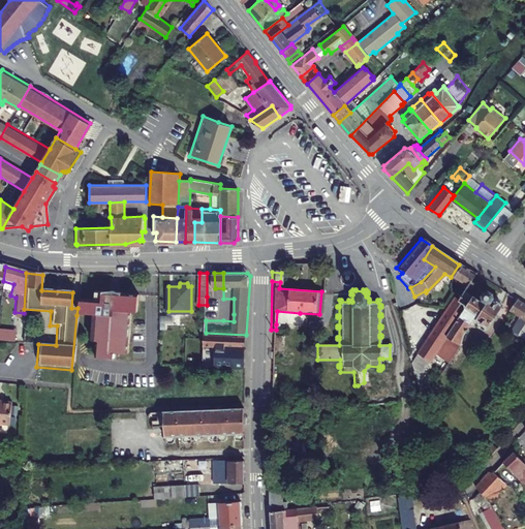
[(442,336),(457,346),(461,335),(471,319),(484,328),(492,315),(496,308),(498,306),(489,300),(490,299),(488,294),(485,292),(481,292),(479,299),(476,302),(461,291),(455,301),(462,306),(442,336)]
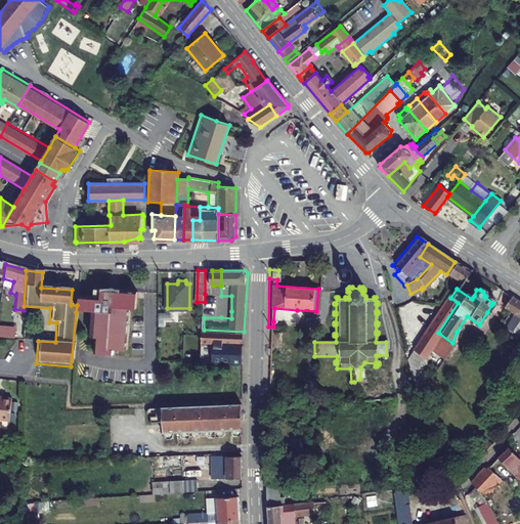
[(91,300),(77,299),(77,305),(76,312),(90,313),(88,340),(93,340),(92,356),(111,357),(111,352),(124,353),(127,311),(133,311),(134,294),(115,293),(115,297),(107,297),(109,293),(91,291),(91,300)]
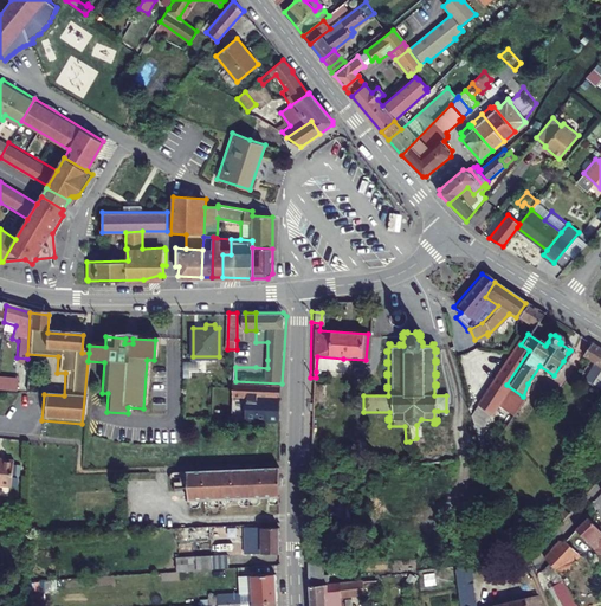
[(432,343),(434,343),(434,336),(421,336),(418,336),(419,340),(420,340),(421,341),(422,342),(422,343),(422,346),(432,346),(432,343)]
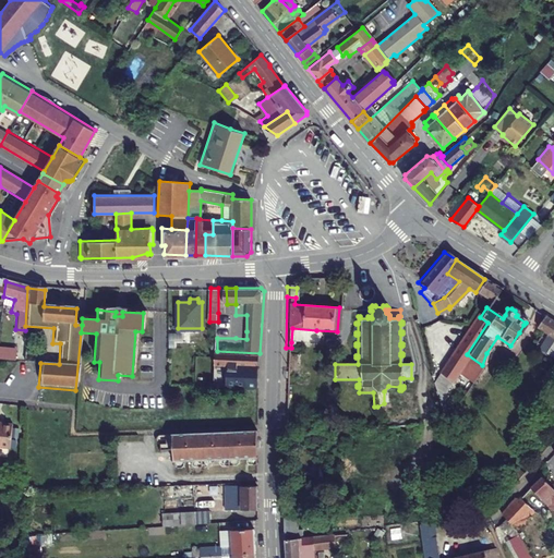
[(536,351),(543,355),(553,337),(553,322),(541,314),(533,327),(540,331),(539,332),(544,337),(536,351)]
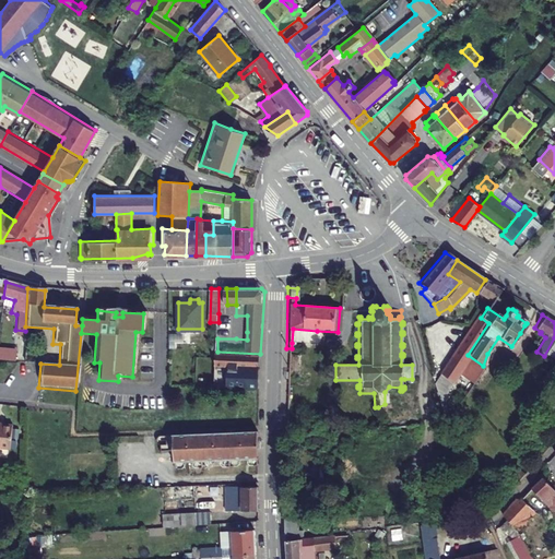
[(488,323),(481,318),(479,316),(450,358),(462,366),(457,373),(471,383),(483,366),(468,355),(488,323)]
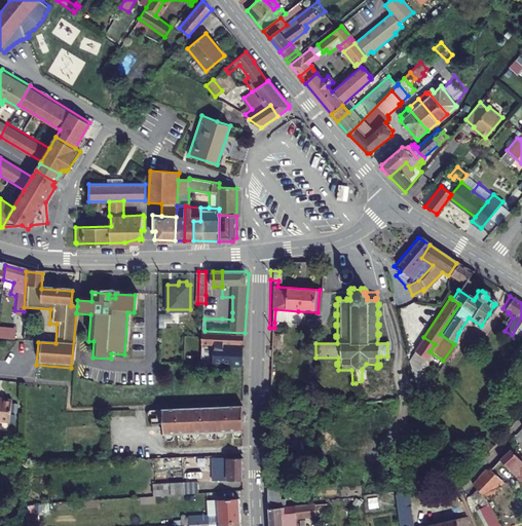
[(298,311),(275,309),(274,323),(295,324),(298,322),(298,311)]
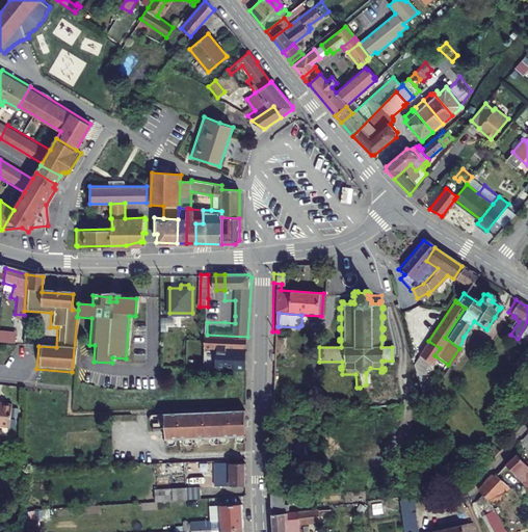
[(527,321),(518,339),(527,345),(527,342),(527,321)]
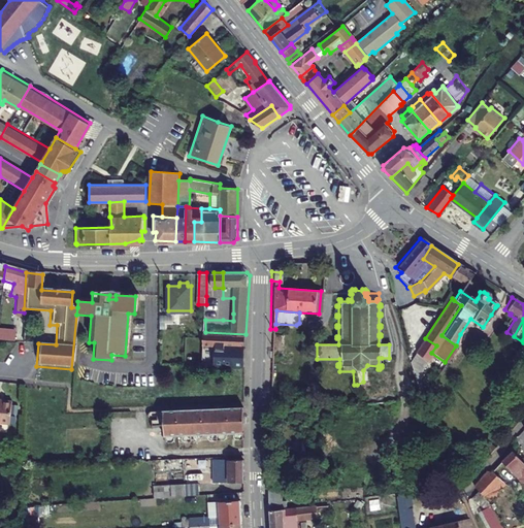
[(205,332),(204,336),(203,365),(246,366),(246,334),(205,332)]
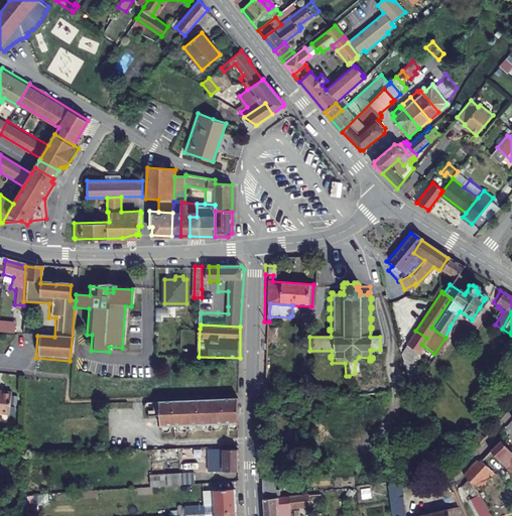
[(200,329),(189,328),(188,356),(199,357),(200,329)]
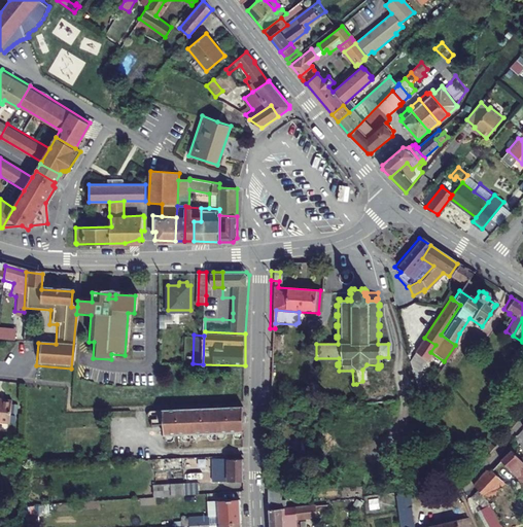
[(439,371),(443,374),(447,369),(446,367),(459,347),(455,345),(444,361),(439,371)]
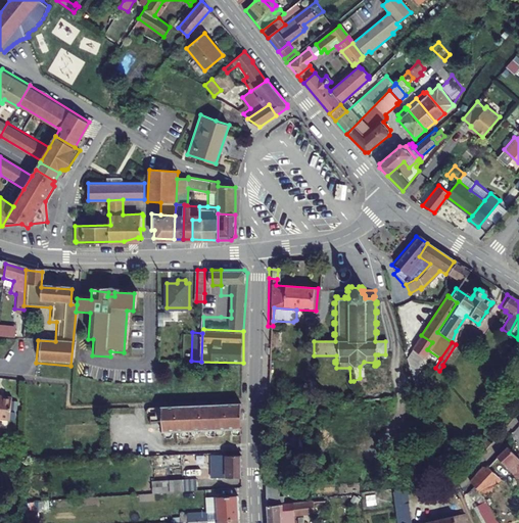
[(393,380),(399,397),(407,396),(399,377),(393,380)]
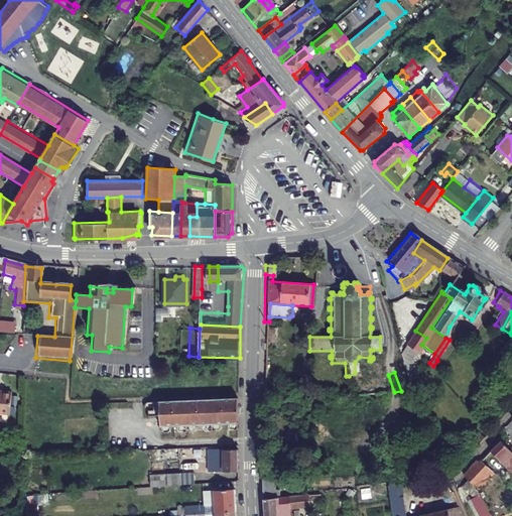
[(0,411),(6,412),(8,390),(0,389),(0,411)]
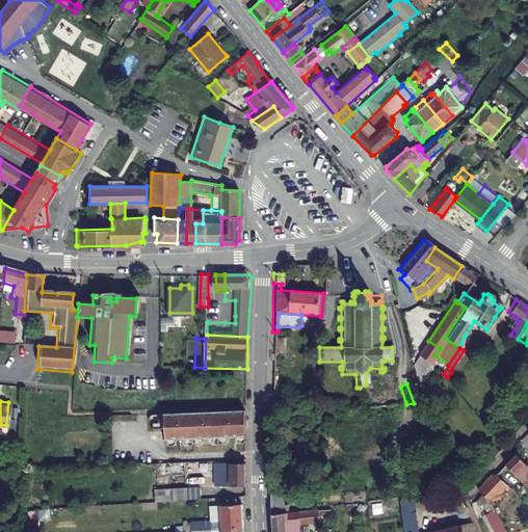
[(162,433),(163,449),(170,449),(174,447),(174,443),(180,443),(180,446),(183,448),(198,448),(200,446),(200,442),(206,442),(206,446),(209,448),(223,447),(227,445),(226,441),(232,441),(233,447),(236,447),(236,441),(242,441),(241,414),(149,417),(147,418),(146,420),(146,422),(146,424),(147,425),(149,426),(151,427),(151,434),(162,433)]
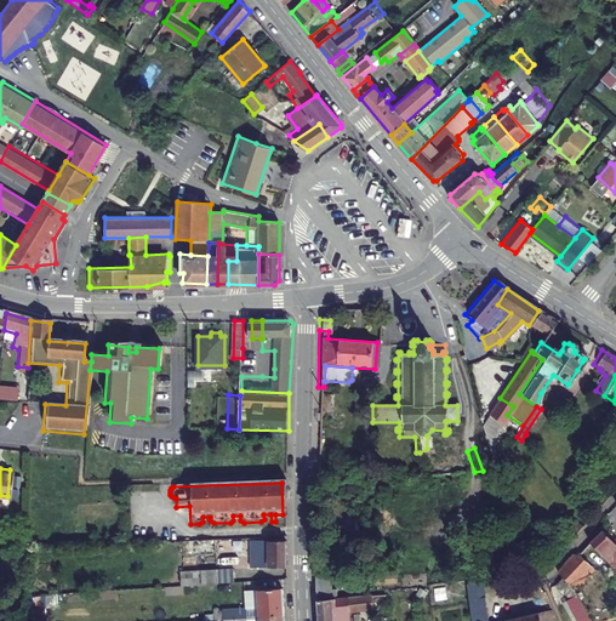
[(615,540),(604,528),(592,540),(615,565),(615,540)]
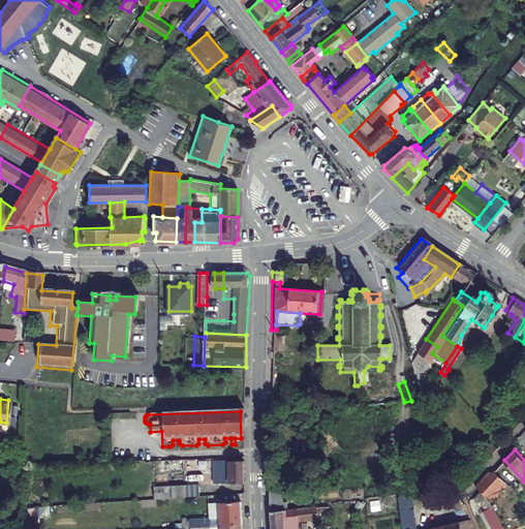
[(155,461),(155,471),(184,470),(183,459),(155,461)]
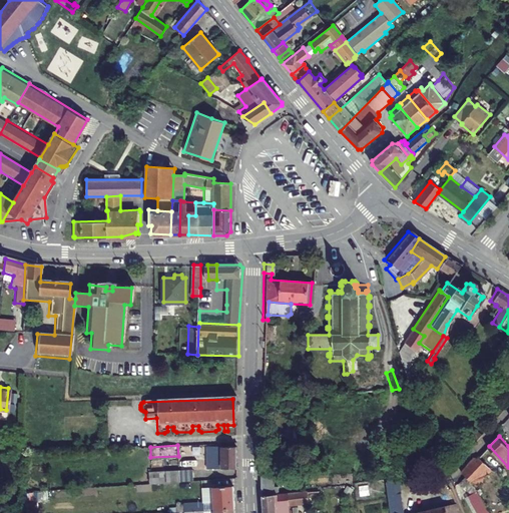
[(206,447),(207,469),(237,468),(237,446),(206,447)]
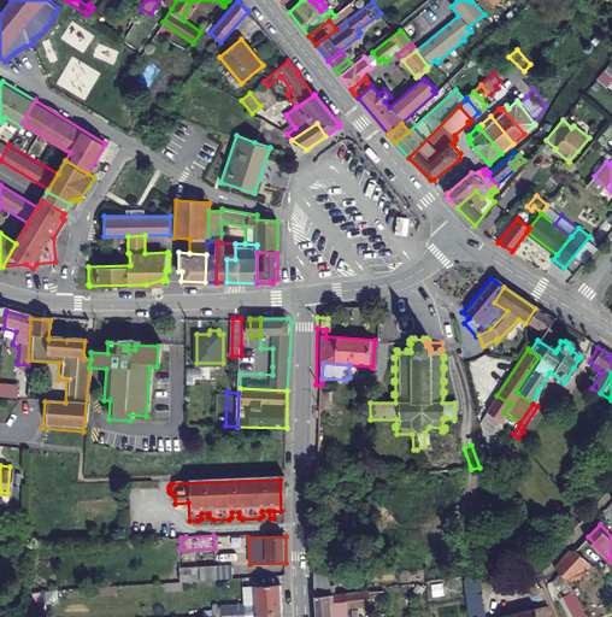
[(554,565),(562,571),(575,583),(580,579),(577,577),(592,562),(577,548),(571,547),(554,565)]
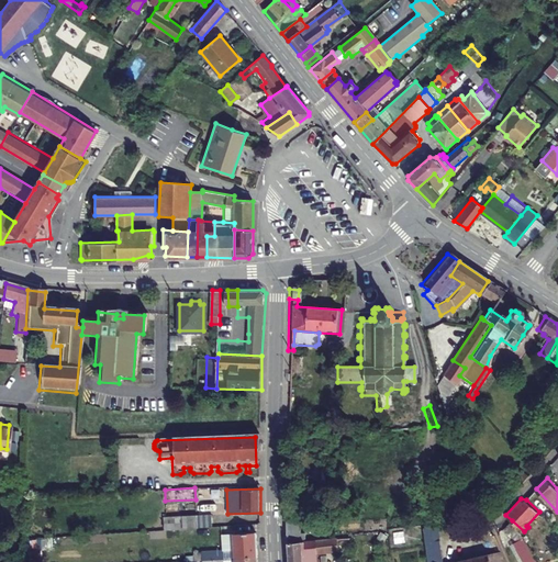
[(164,518),(165,530),(212,527),(212,515),(164,518)]
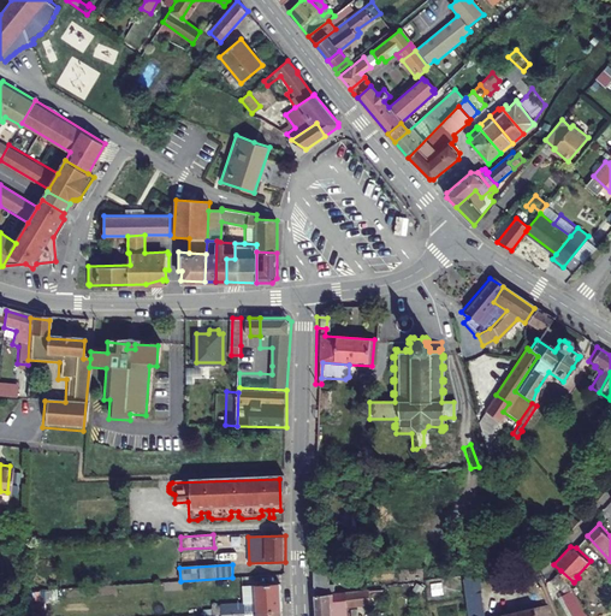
[(314,570),(316,615),(348,615),(348,609),(345,593),(336,593),(336,585),(330,584),(330,570),(314,570)]
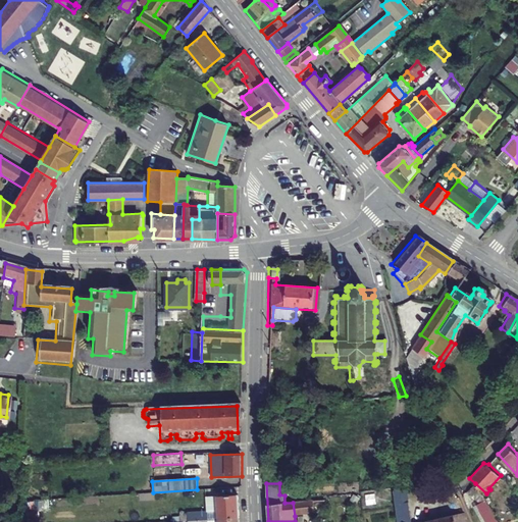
[(477,504),(486,521),(500,521),(490,505),(488,501),(484,494),(486,493),(475,483),(469,488),(479,502),(477,504)]
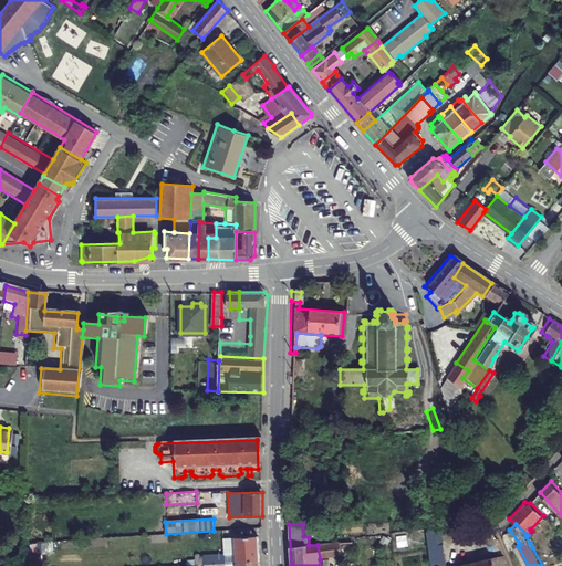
[(424,533),(425,545),(439,544),(438,531),(424,533)]
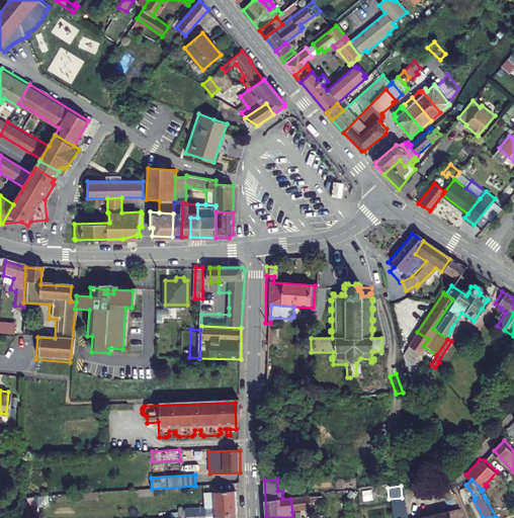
[(215,492),(217,516),(237,515),(236,491),(215,492)]
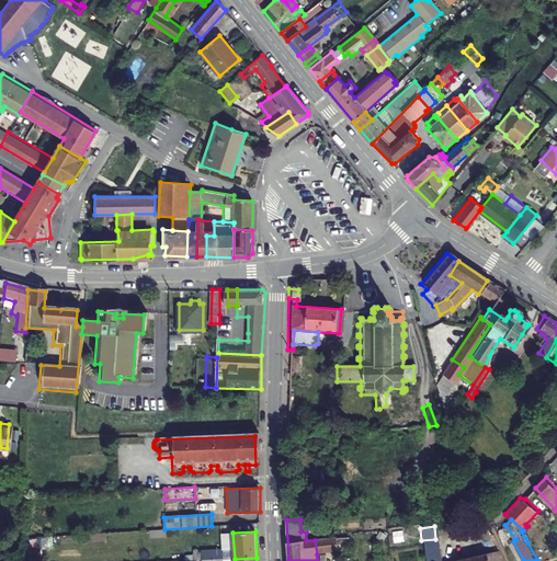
[(338,539),(315,540),(317,554),(339,551),(338,539)]
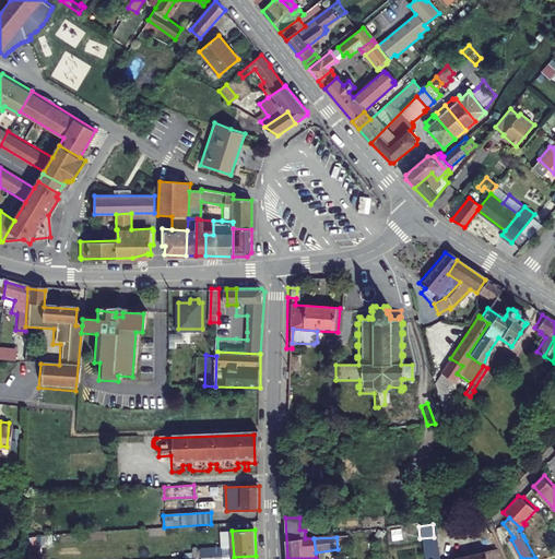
[(420,538),(422,558),(498,558),(494,549),(451,558),(437,558),(434,537),(420,538)]
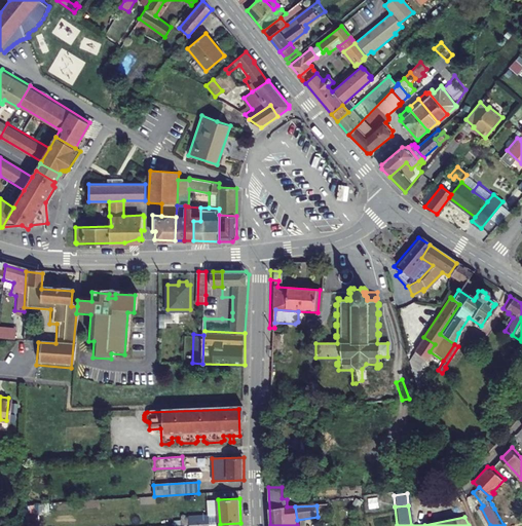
[(182,525),(190,525),(210,524),(209,516),(182,518),(182,525)]
